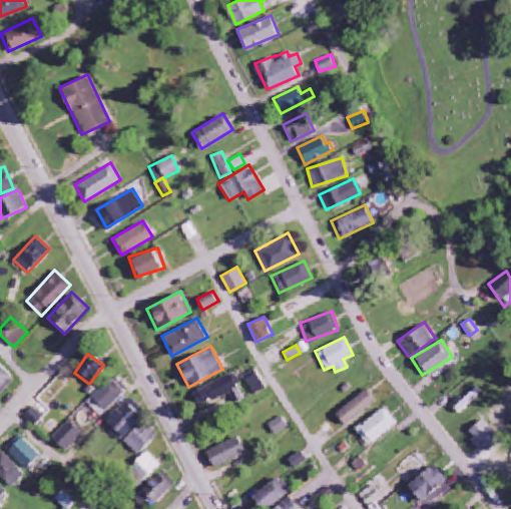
[(0,391),(13,377),(0,364),(0,391)]
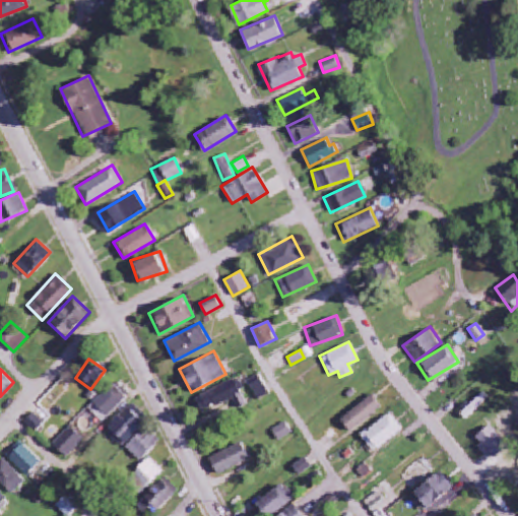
[(268,392),(259,373),(246,379),(255,398),(268,392)]
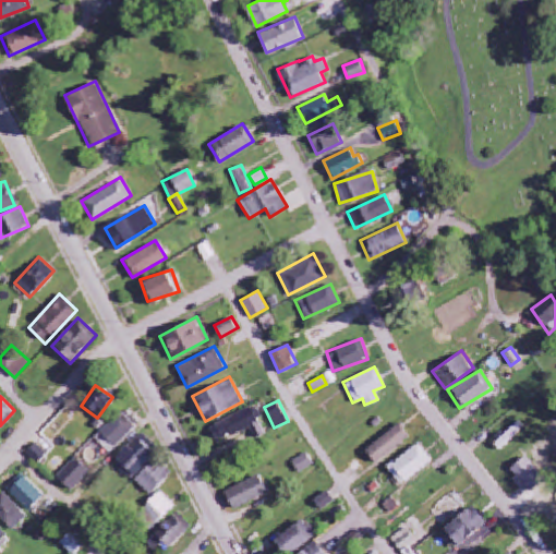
[(254,438),(263,434),(251,406),(208,425),(215,441),(248,425),(254,438)]
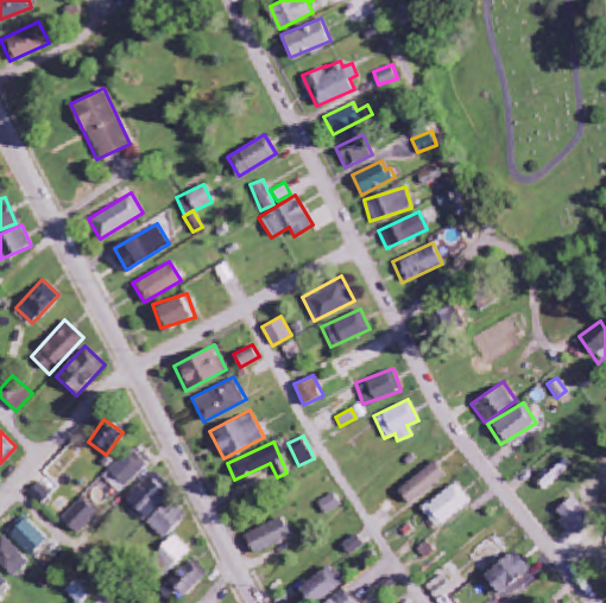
[(443,473),(433,458),(395,489),(406,502),(443,473)]
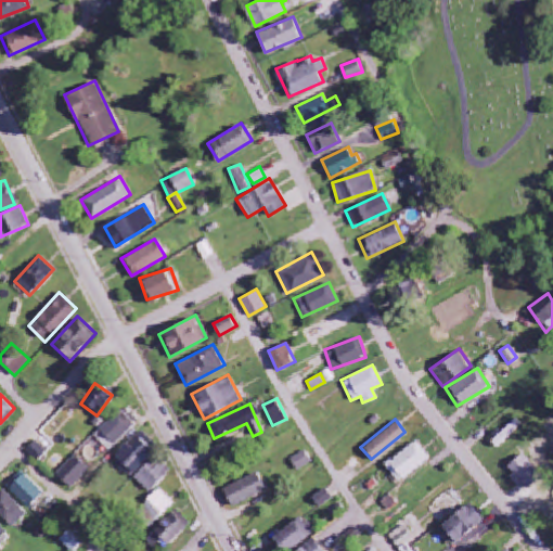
[(114,453),(130,473),(153,452),(136,434),(114,453)]
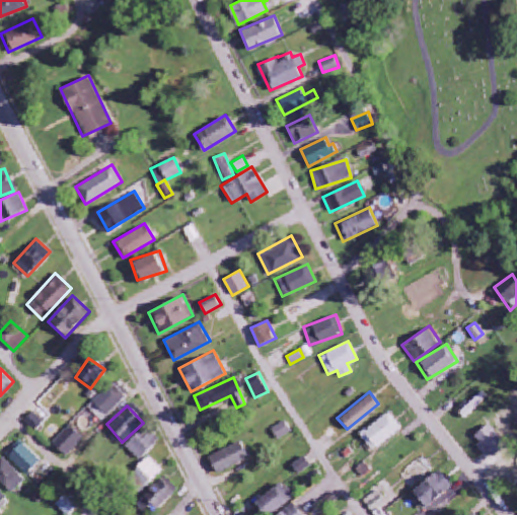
[(371,449),(399,426),(386,410),(357,433),(371,449)]
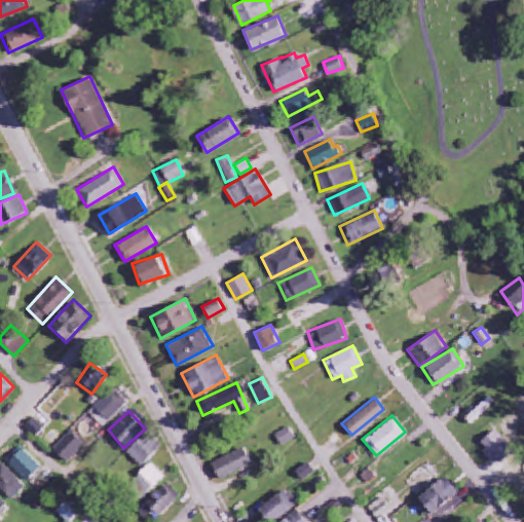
[(35,436),(44,426),(32,416),(24,426),(35,436)]
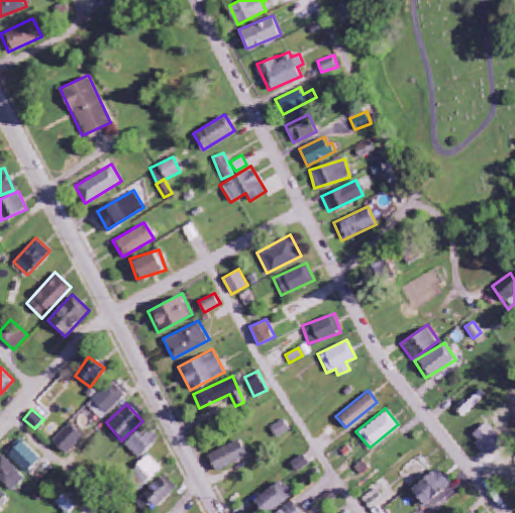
[(288,428),(282,417),(269,424),(274,435),(288,428)]
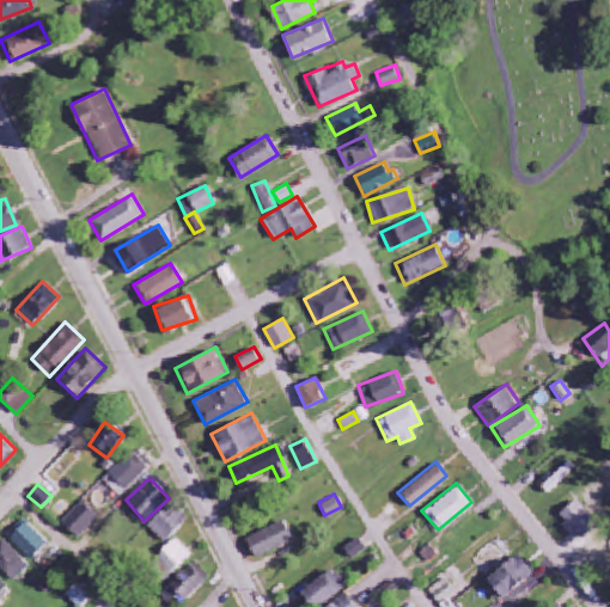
[(556,512),(578,538),(597,522),(575,497),(556,512)]
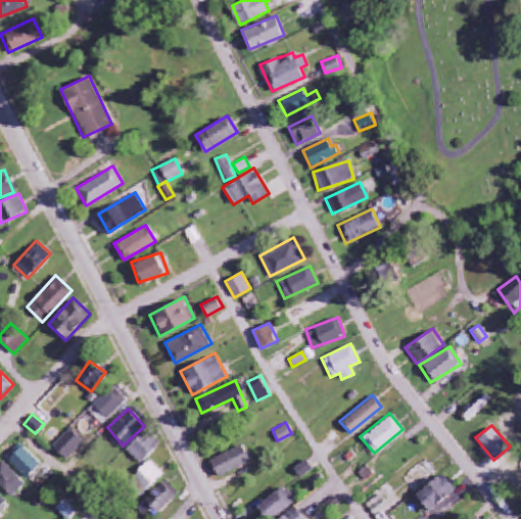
[(64,459),(84,441),(70,427),(52,445),(64,459)]
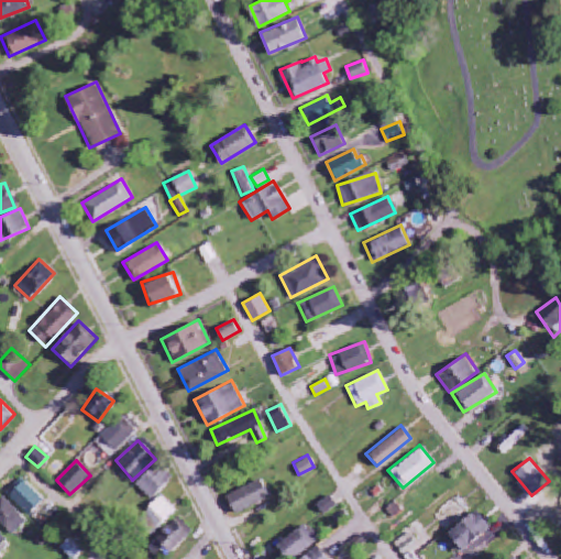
[(151,499),(171,478),(154,462),(134,483),(151,499)]
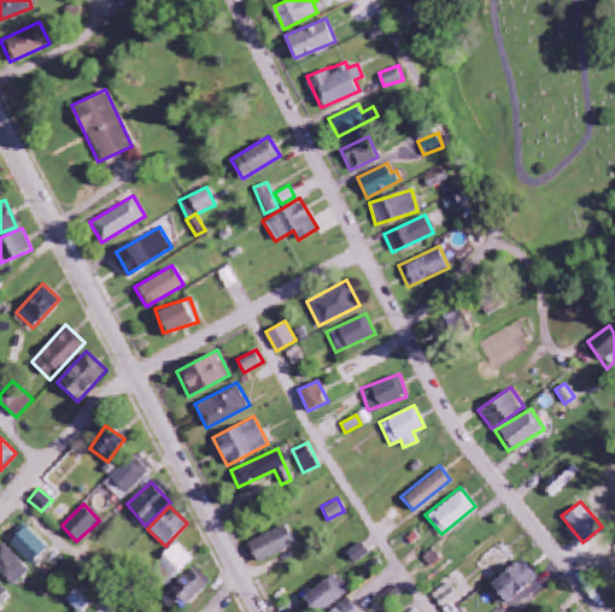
[(47,546),(22,521),(5,539),(30,563),(47,546)]
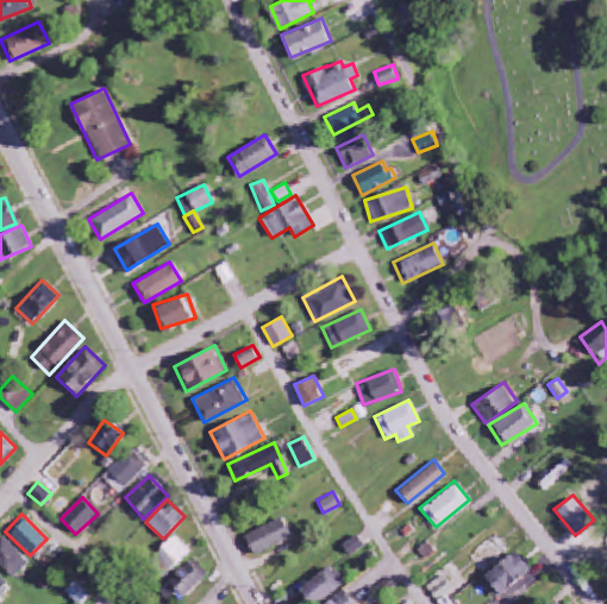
[(252,553),(289,536),(281,517),(244,534),(252,553)]
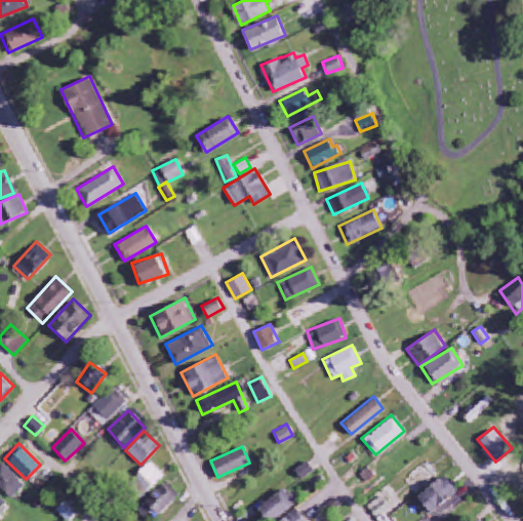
[(313,469),(307,459),(293,470),(299,478),(313,469)]
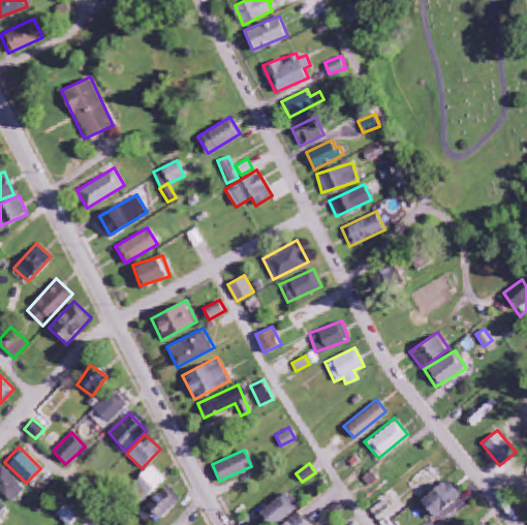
[(163,477),(151,464),(134,479),(148,493),(163,477)]
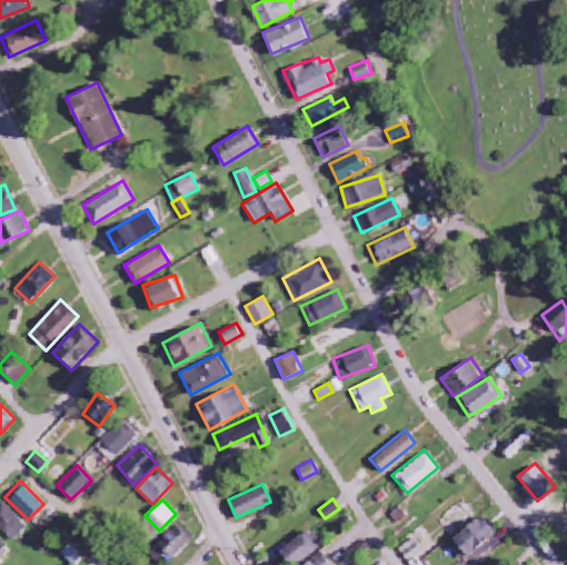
[(26,526),(2,501),(0,503),(0,527),(11,539),(26,526)]
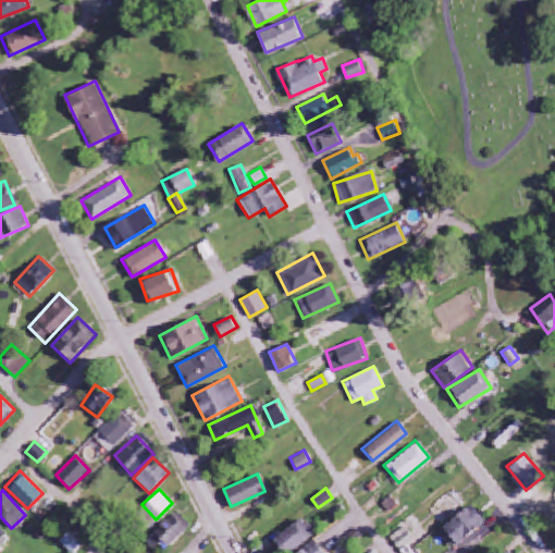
[(454,545),(484,518),(469,502),(439,529),(454,545)]
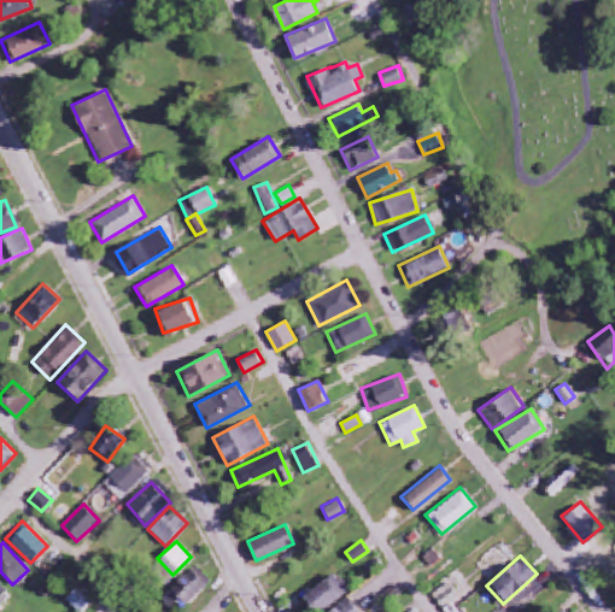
[(181,608),(209,577),(192,563),(164,593),(181,608)]
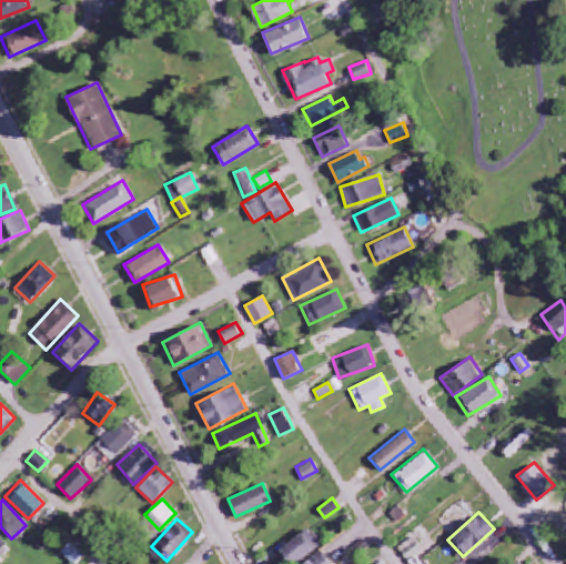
[(292,563),(319,544),(305,527),(278,549),(289,563),(292,563)]
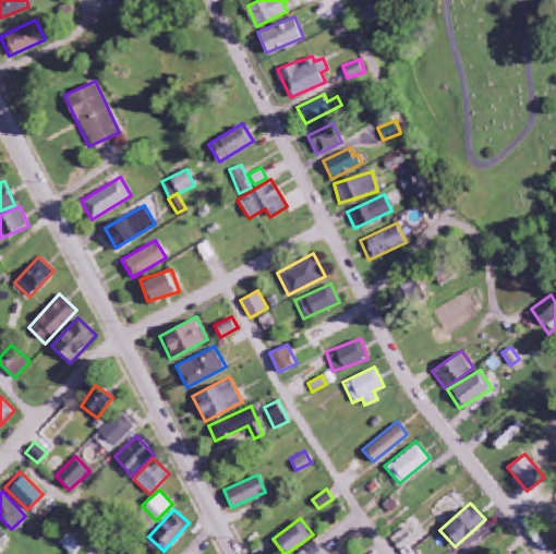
[(413,538),(405,525),(389,534),(398,548),(413,538)]
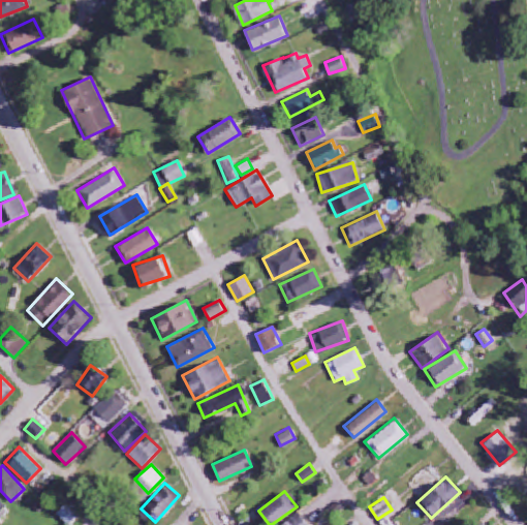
[(0,518),(8,508),(0,500),(0,518)]
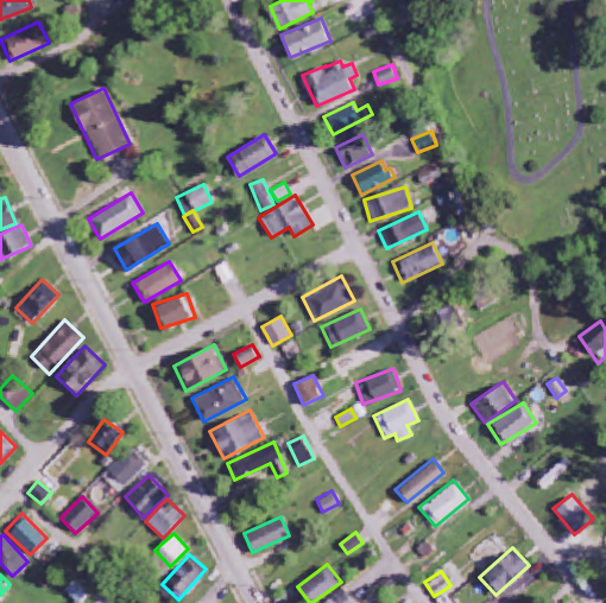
[(93,589),(77,575),(64,589),(79,602),(93,589)]
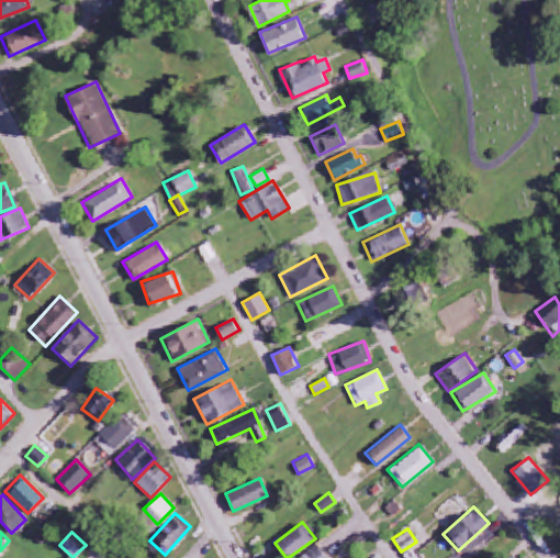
[(293,557),(326,557),(316,543),(293,557)]
